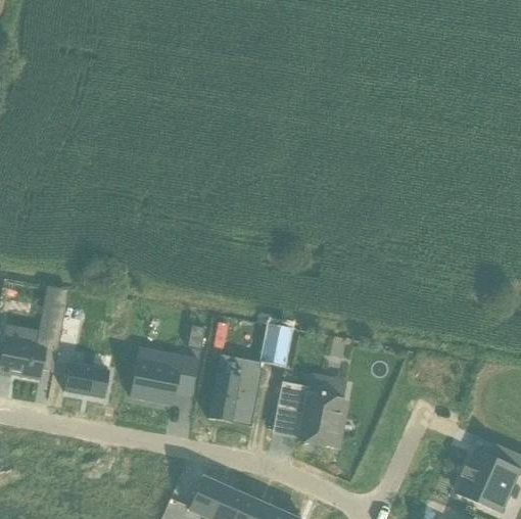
[(5,339),(0,365),(0,369),(40,377),(42,368),(54,370),(69,289),(52,286),(43,335),(38,334),(36,345),(5,339)]
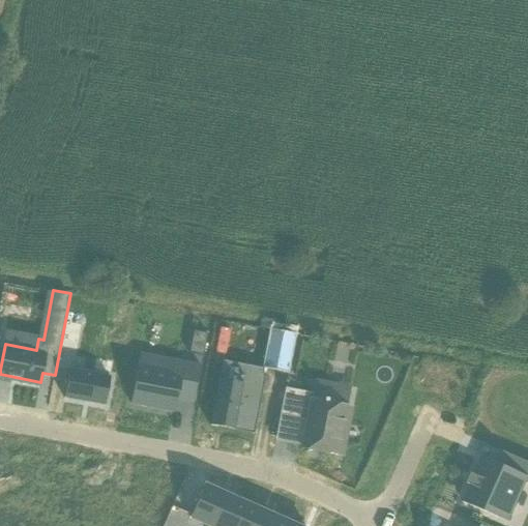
[(83,322),(65,319),(61,345),(78,348),(83,322)]
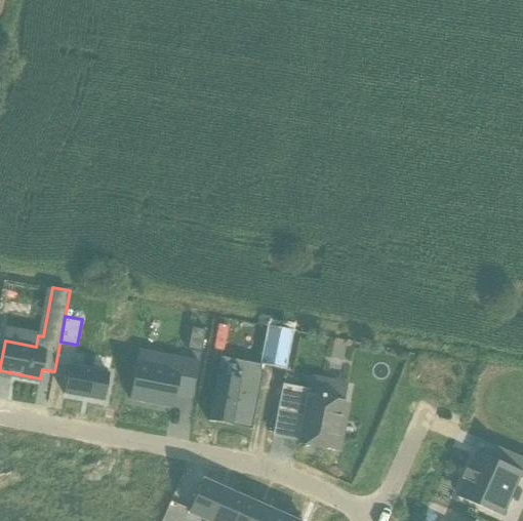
[(260,362),(286,366),(293,329),(268,324),(260,362)]
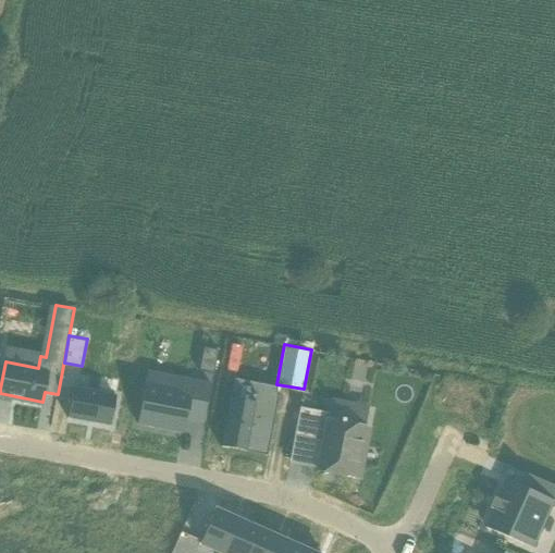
[(205,345),(200,368),(214,371),(219,348),(205,345)]
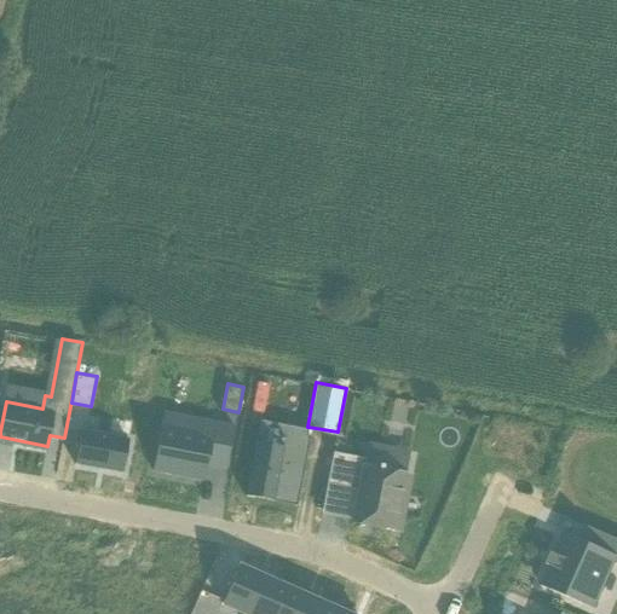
[(165,410),(154,467),(156,468),(156,467),(205,475),(205,476),(206,478),(209,461),(226,464),(225,467),(228,467),(236,424),(215,420),(213,428),(165,418),(167,411),(165,410)]
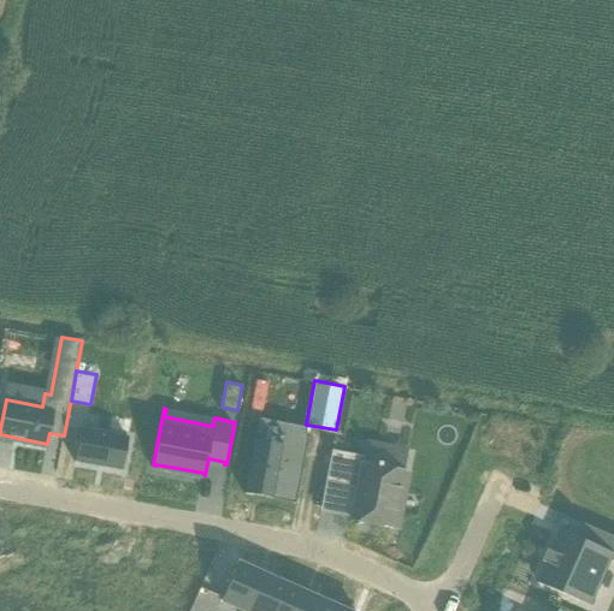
[(82,426),(76,460),(123,468),(129,435),(82,426)]
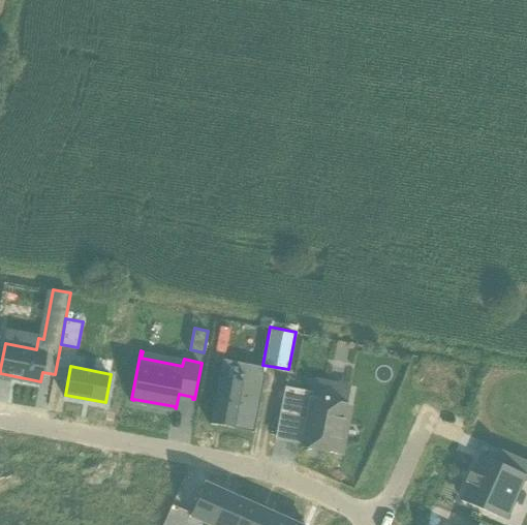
[(220,376),(211,422),(218,424),(219,420),(225,421),(225,422),(228,422),(227,425),(235,427),(236,423),(240,424),(249,426),(253,427),(252,430),(254,430),(266,370),(264,370),(244,366),(241,379),(220,376)]
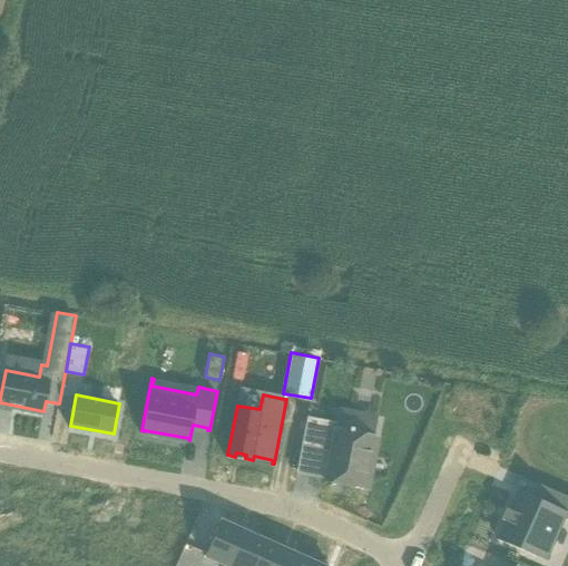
[(302,443),(297,468),(299,468),(303,446),(330,450),(327,462),(330,462),(330,461),(336,462),(332,480),(364,487),(374,435),(353,430),(354,426),(350,426),(349,430),(336,427),(338,421),(307,415),(302,443)]
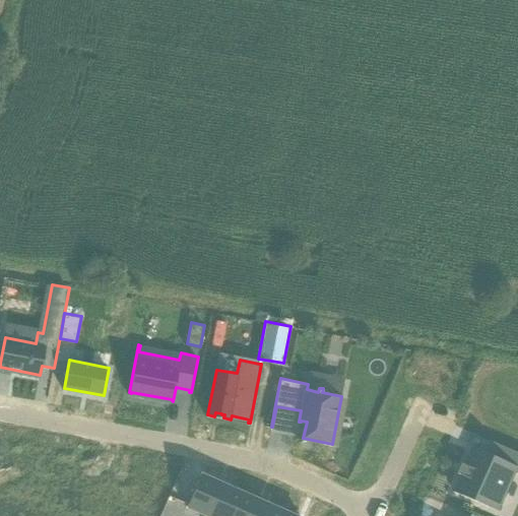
[(462,473),(455,490),(500,509),(517,470),(517,449),(495,440),(490,452),(474,445),(467,463),(465,462),(464,463),(466,464),(463,471),(461,470),(460,472),(462,473)]
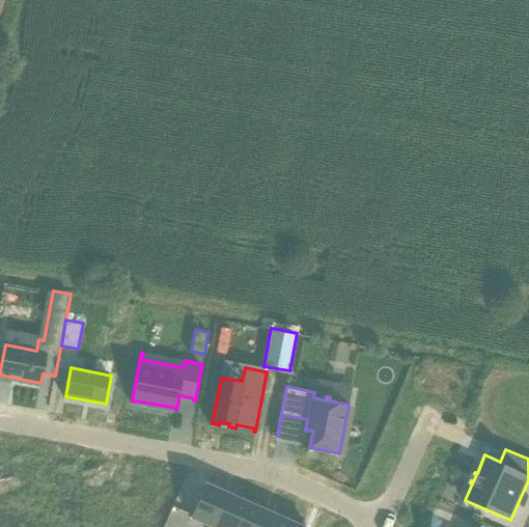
[(205,484),(191,516),(214,526),(227,494),(205,484)]
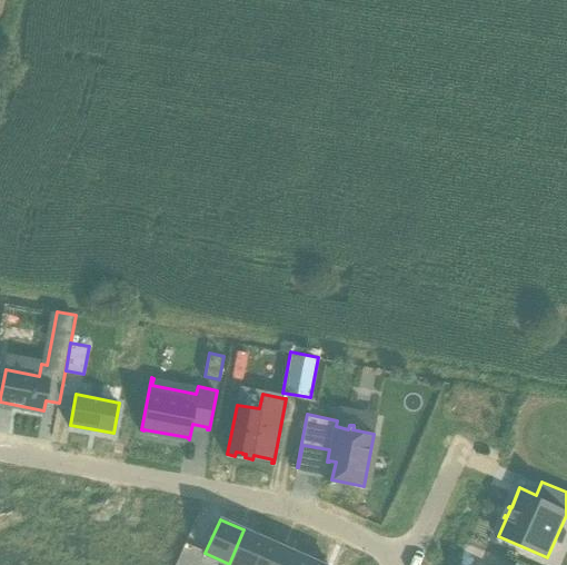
[(244,529),(229,564),(231,564),(254,564),(266,539),(244,529)]
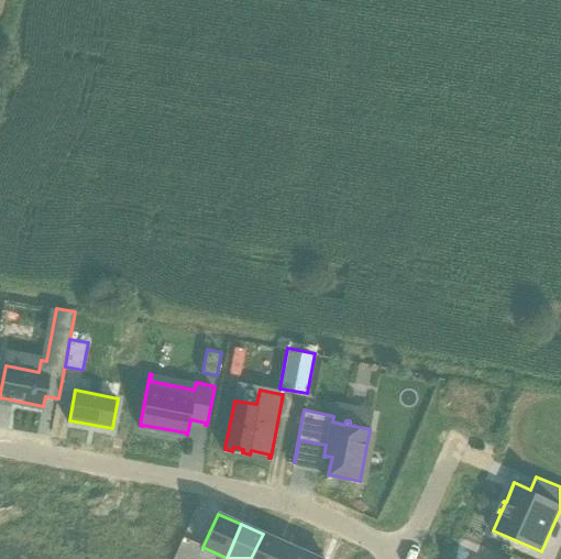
[(263,534),(251,558),(277,558),(285,544),(263,534)]
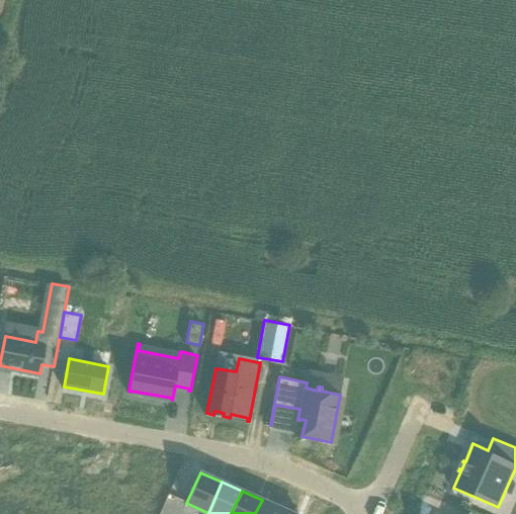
[(262,500),(255,513),(279,513),(282,508),(262,500)]
